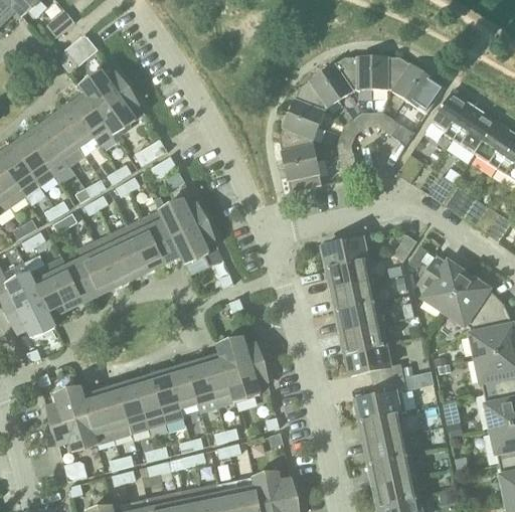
[(0,0),(0,19),(3,22),(15,10),(16,10),(6,0),(0,0)]
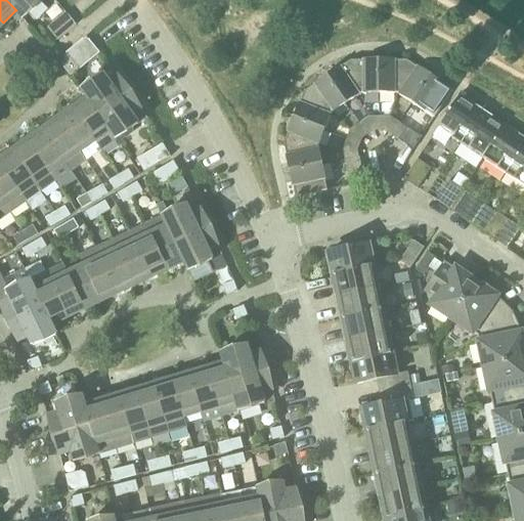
[(6,0),(16,10),(15,10),(23,17),(40,0),(6,0)]
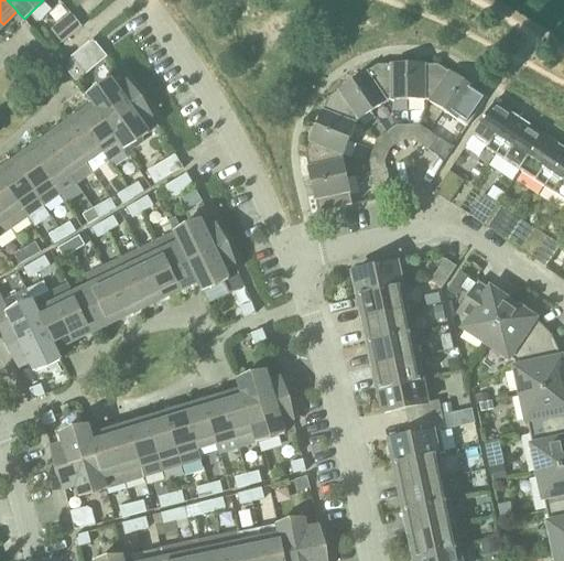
[(53,28),(63,41),(83,24),(72,11),(53,28)]
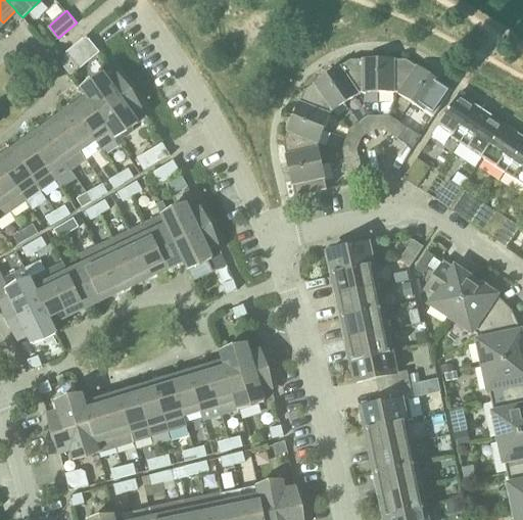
[(69,47),(80,59),(96,45),(86,34),(69,47)]
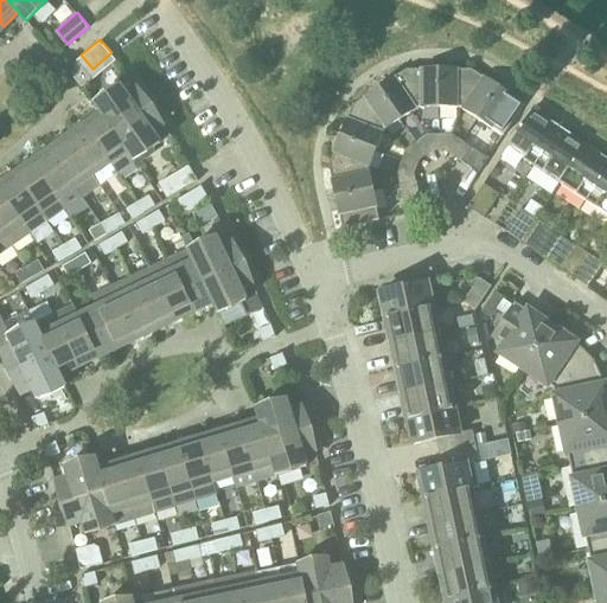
[(471,66),(439,68),(439,104),(460,104),(471,66)]
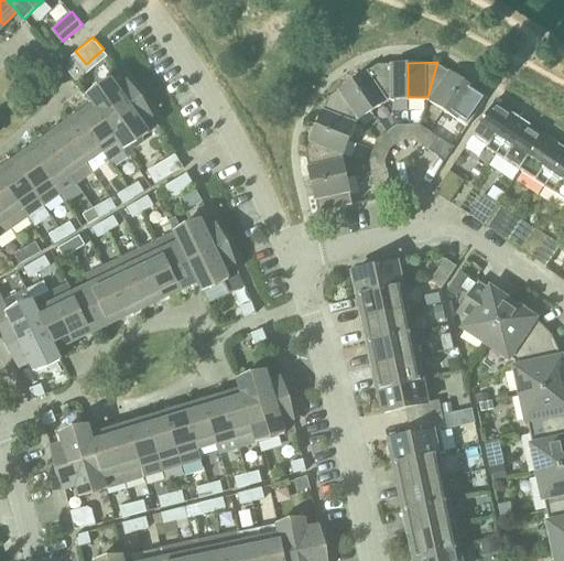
[(427,97),(444,108),(463,79),(437,62),(427,97)]
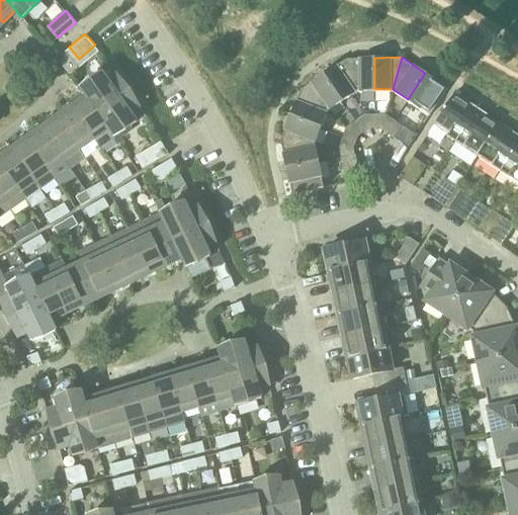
[(356,89),(347,58),(324,73),(342,99),(356,89)]
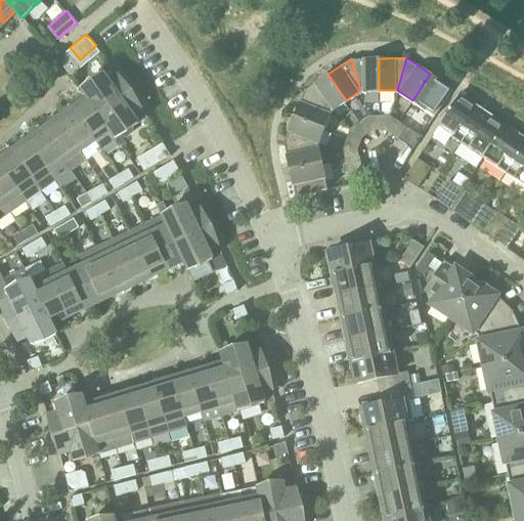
[(360,90),(379,90),(379,58),(351,58),(360,90)]
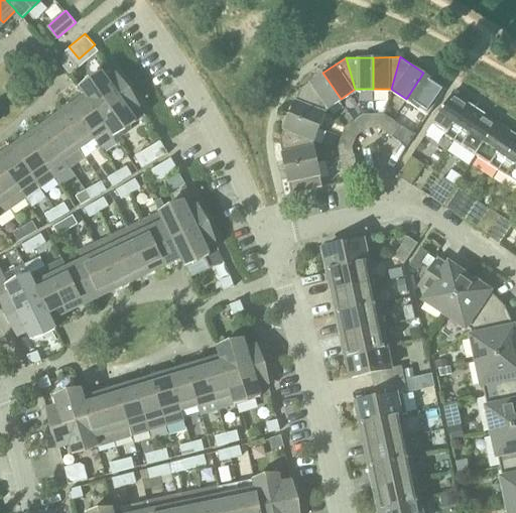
[(86,94),(97,111),(128,89),(116,73),(107,79),(101,71),(80,86),(86,94)]
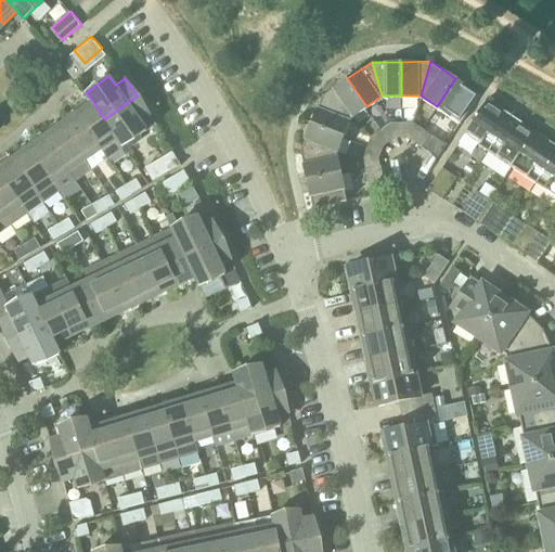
[(350,117),(366,106),(347,78),(322,95),(350,117)]
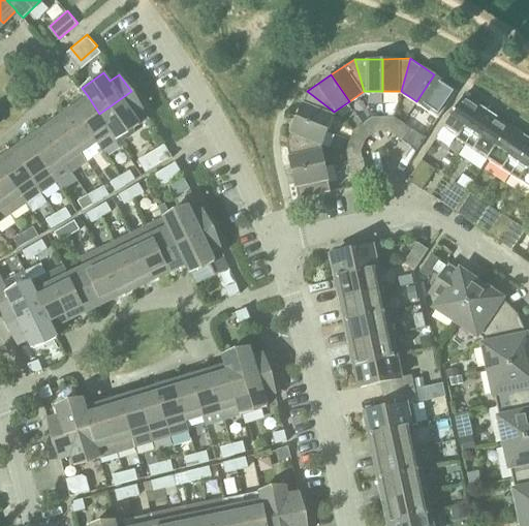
[(434,74),(416,101),(438,117),(457,89),(434,74)]
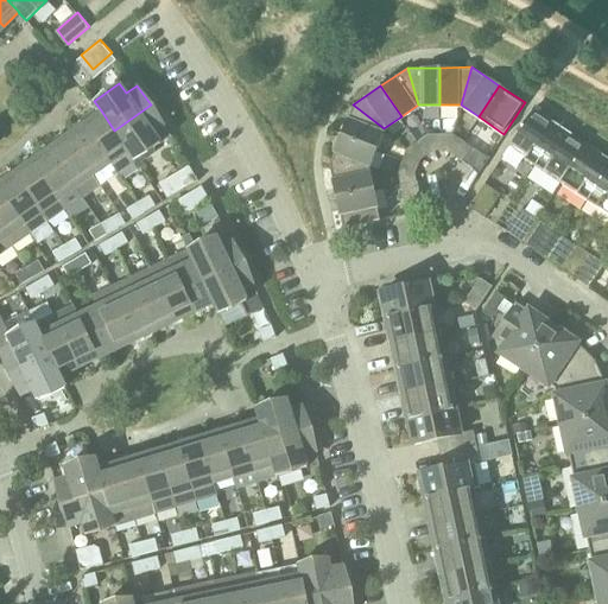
[(153,146),(170,134),(164,125),(164,124),(151,105),(114,131),(134,159),(140,154),(145,157),(153,151),(153,146)]
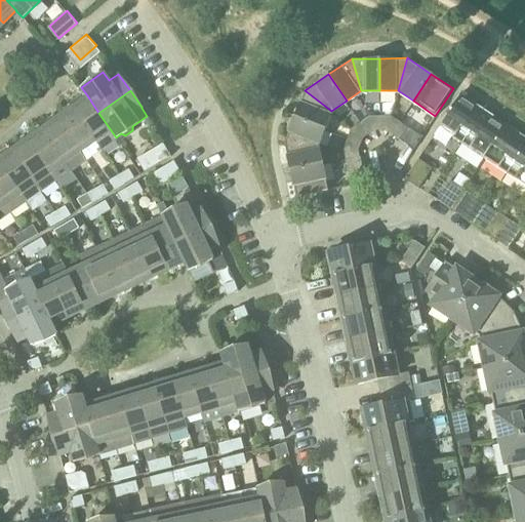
[(325,128),(331,111),(305,90),(294,116),(325,128)]
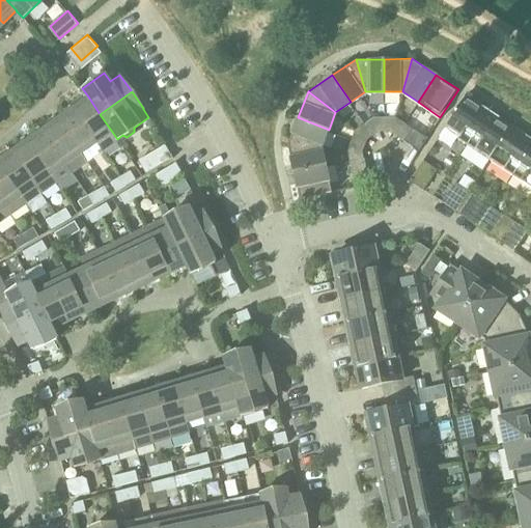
[(457,137),(467,143),(490,110),(483,105),(480,103),(482,101),(468,91),(445,126),(459,135),(457,137)]
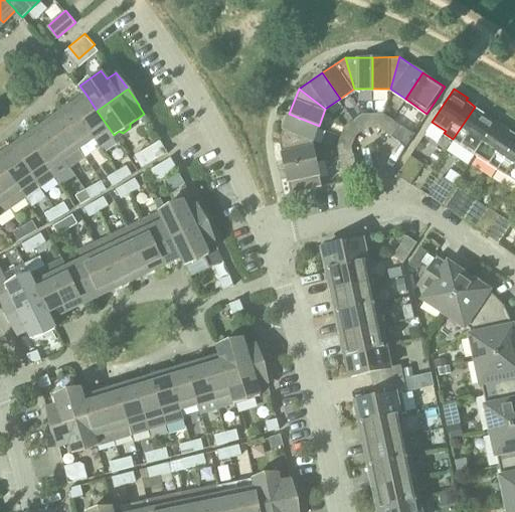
[(86,94),(71,104),(100,145),(114,135),(97,111),(86,94)]
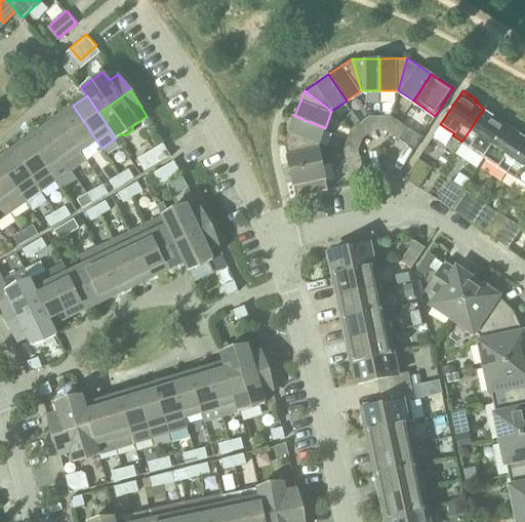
[(73,106),(57,117),(80,150),(86,158),(102,148),(73,106)]
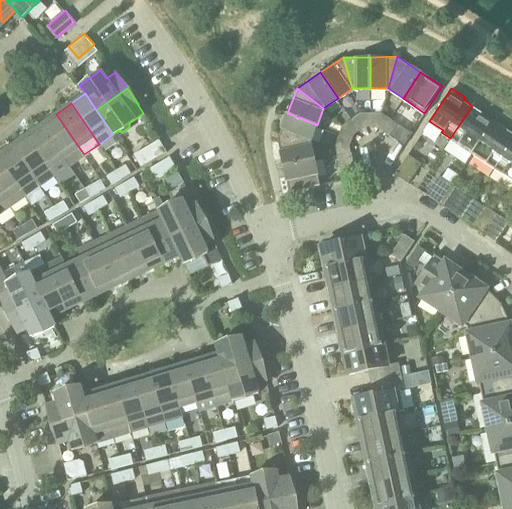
[(478,110),(472,106),(450,138),(472,153),(494,120),(481,111),(478,109),(478,110)]
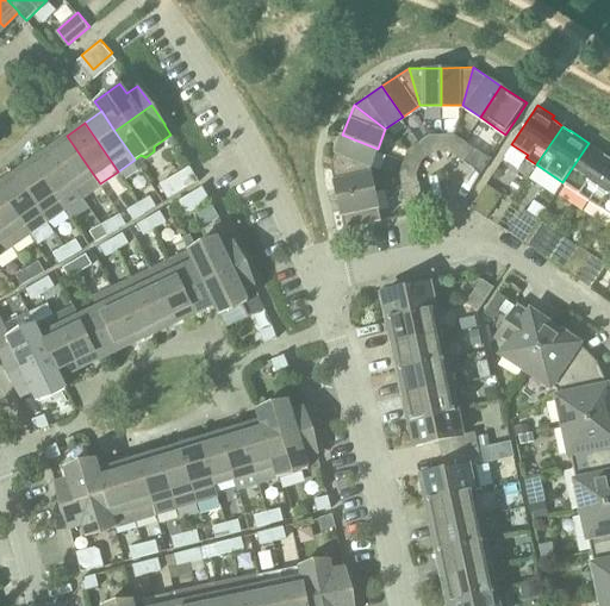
[(434,150),(441,150),(441,132),(429,132),(429,133),(434,150)]
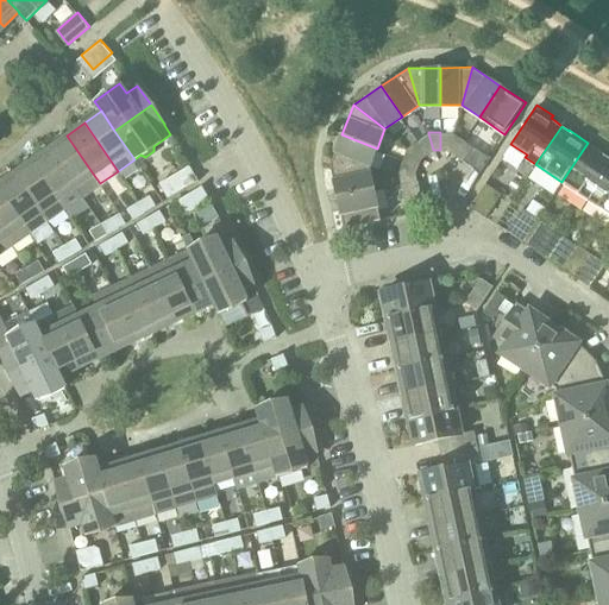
[(453,132),(440,132),(440,150),(449,150),(453,132)]
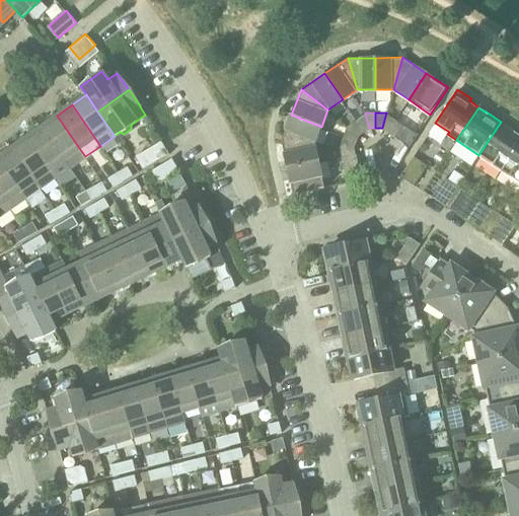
[(382,128),(387,131),(395,119),(386,113),(382,128)]
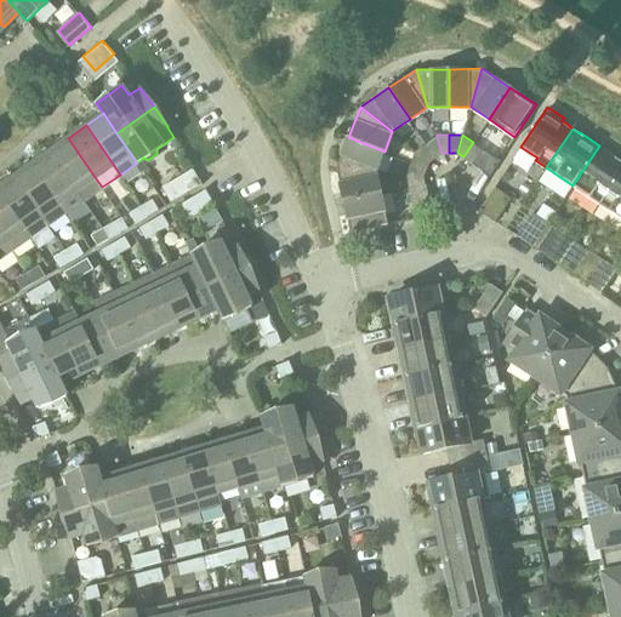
[(437,136),(426,143),(436,156),(442,153),(437,136)]
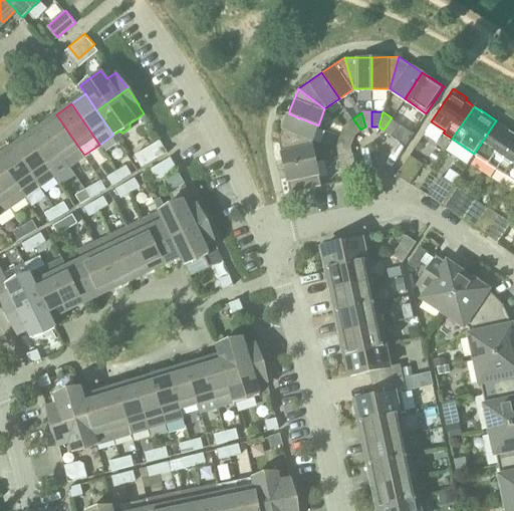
[(288,113),(278,140),(311,142),(318,125),(288,113)]
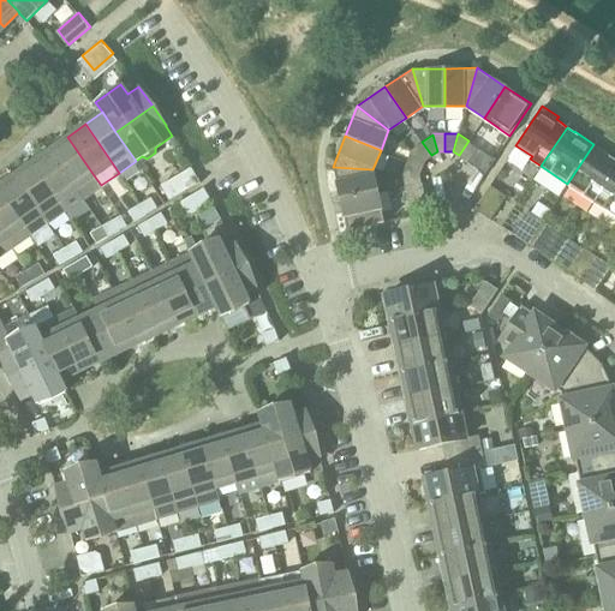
[(67,137),(49,149),(77,189),(94,175),(67,137)]
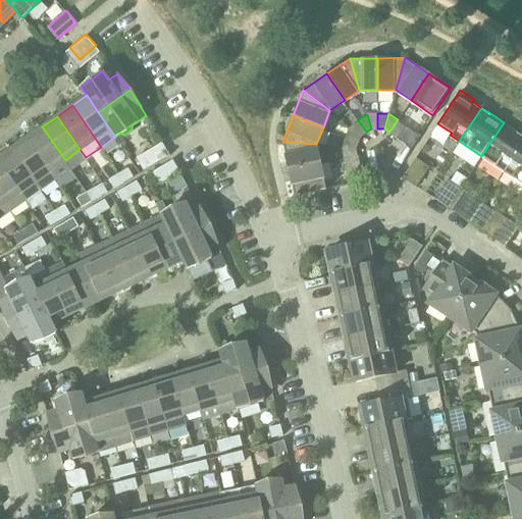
[(405,124),(398,119),(389,132),(397,137),(405,124)]
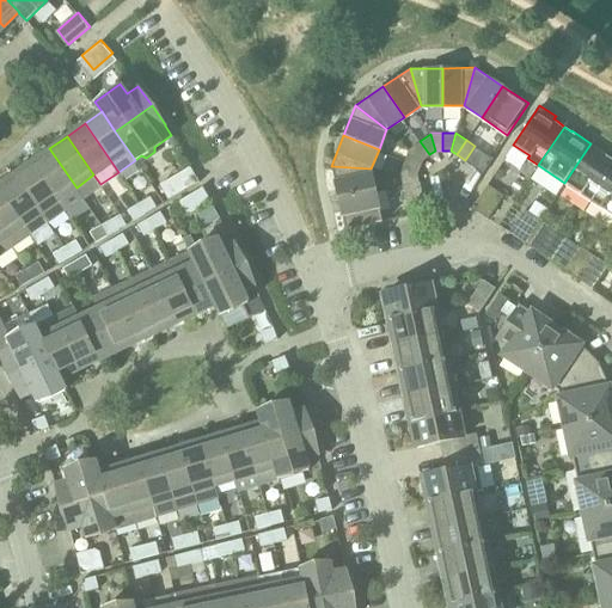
[(423,159),(429,154),(420,141),(409,148),(423,159)]
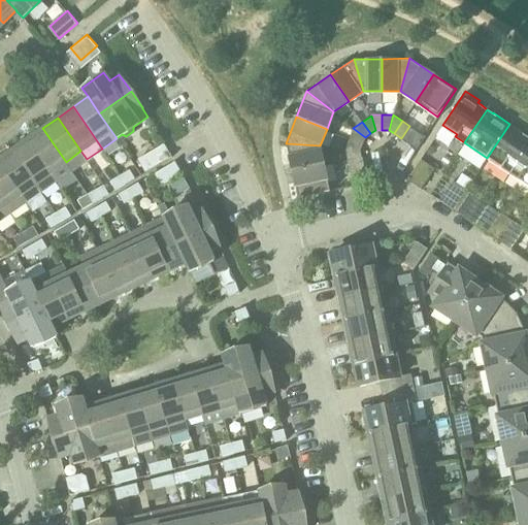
[(523,133),(509,124),(487,158),(509,172),(527,144),(527,136),(526,135),(526,134),(523,133)]
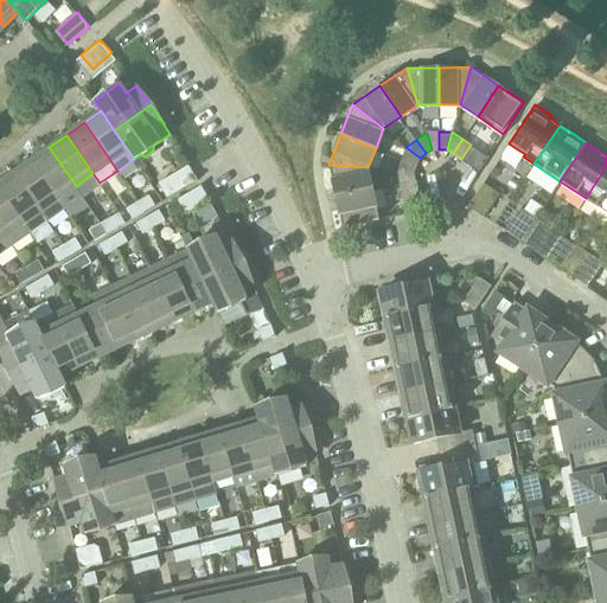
[(49,147),(31,159),(58,198),(76,186),(49,147)]
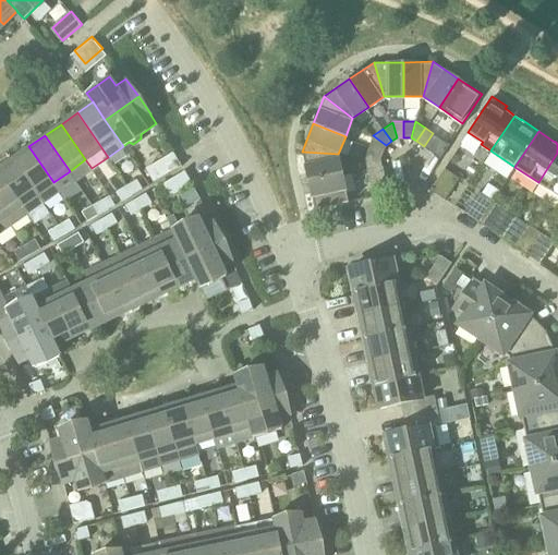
[(373,135),(368,145),(383,152),(386,145),(373,135)]
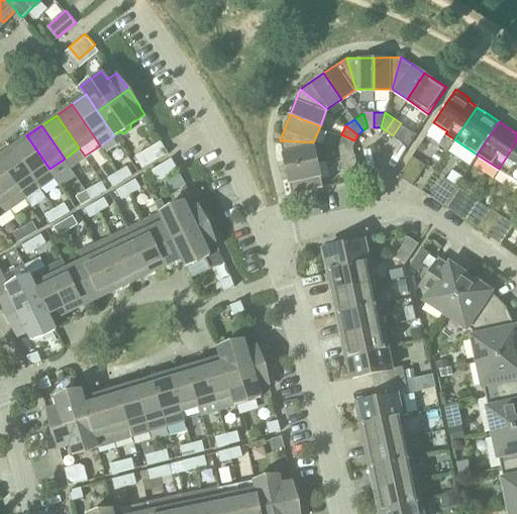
[(352,146),(354,140),(341,134),(337,144),(352,146)]
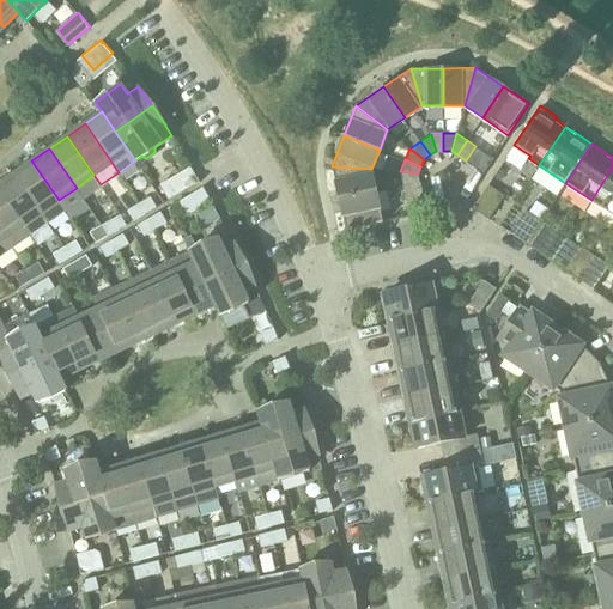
[(31,160),(14,174),(47,220),(65,208),(59,200),(31,160)]
